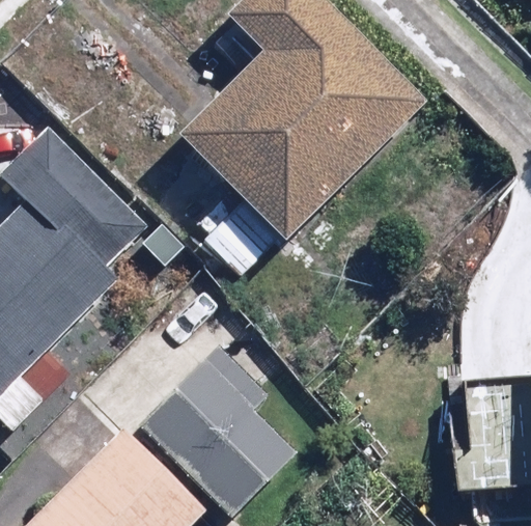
[(431,108),(329,0),(239,0),(224,14),(263,55),(185,129),(208,155),(164,197),(239,275),(283,232),(291,242),(431,108)]
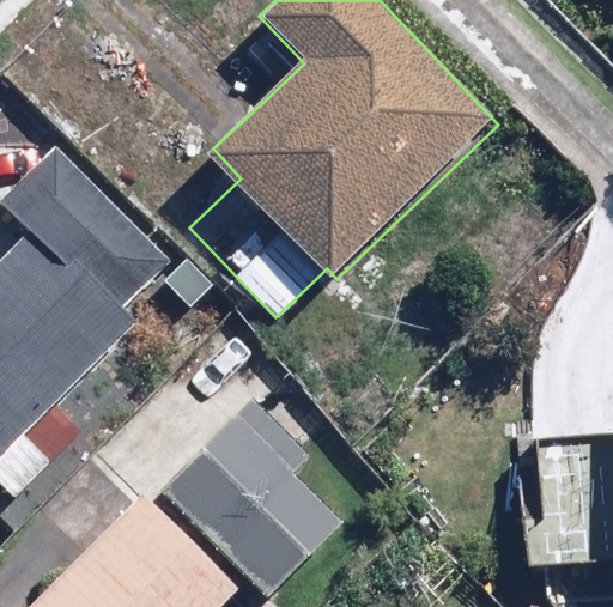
[(0,479),(20,499),(82,436),(52,407),(138,320),(168,350),(212,305),(52,146),(1,196),(30,224),(0,254),(0,479)]
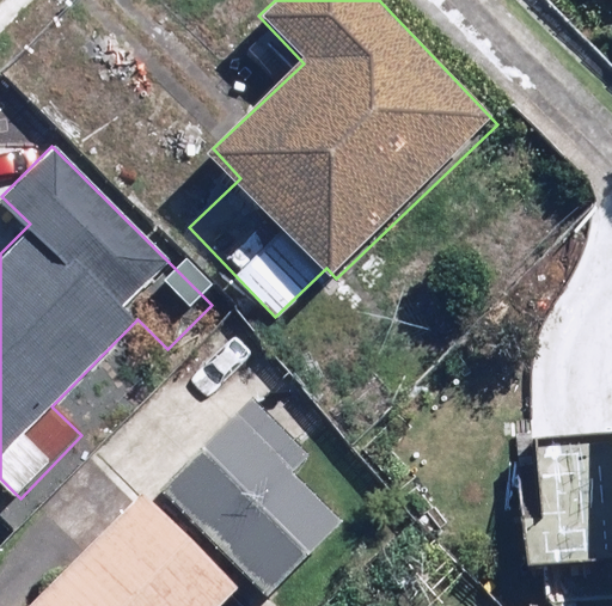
[(310,447),(255,391),(159,485),(268,595),(342,521),(288,467),(310,447)]
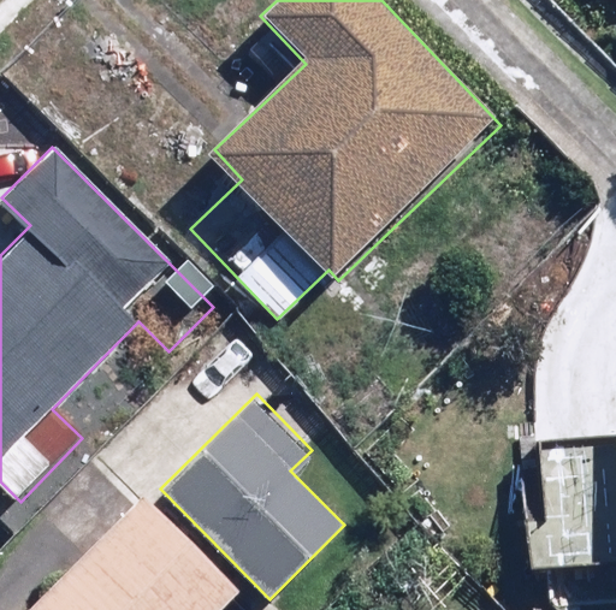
[(215,609),(238,588),(146,496),(30,609),(215,609)]
